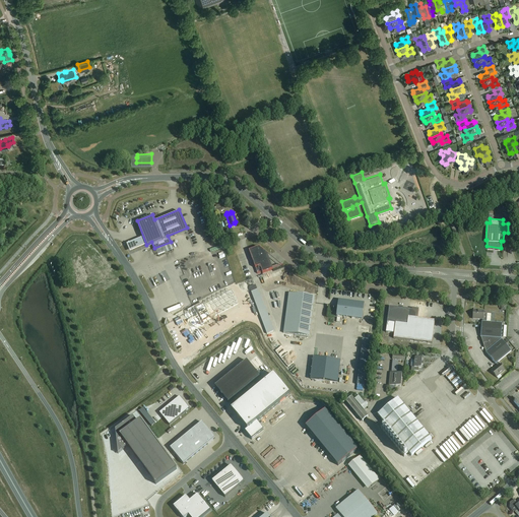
[(371,230),(359,234),(361,239),(373,235),(371,230)]
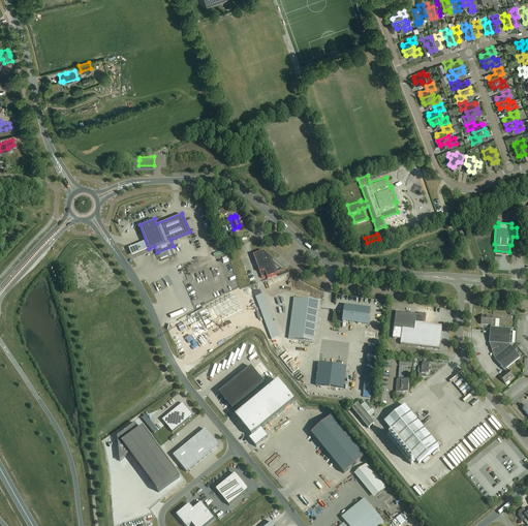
[(144,238),(128,244),(131,252),(148,246),(144,238)]
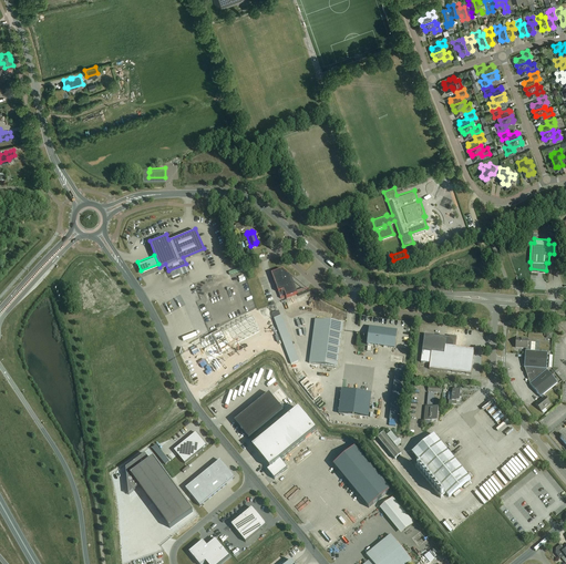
[(271,270),(275,279),(274,280),(279,296),(285,294),(285,295),(297,290),(291,275),(281,266),(271,270)]
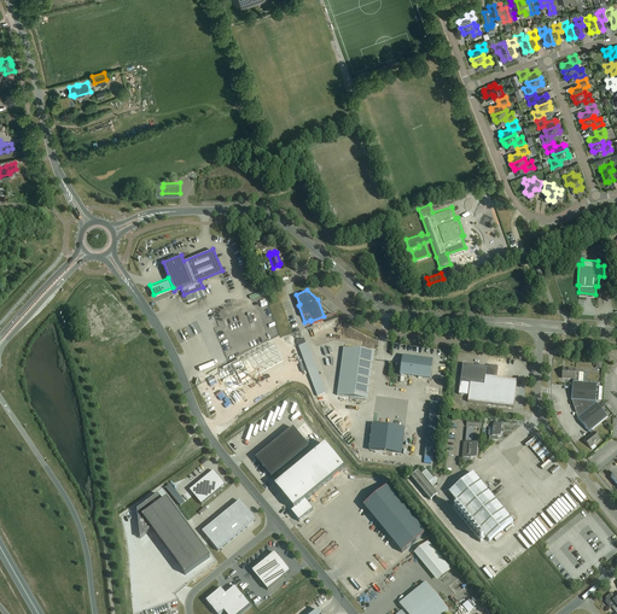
[(246,355),(244,352),(221,364),(233,385),(256,372),(255,370),(286,352),(278,337),(246,355)]
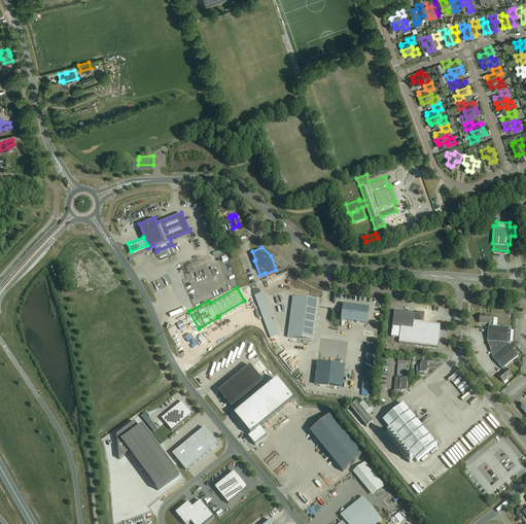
[(259,291),(253,293),(270,337),(277,334),(260,290),(259,291)]
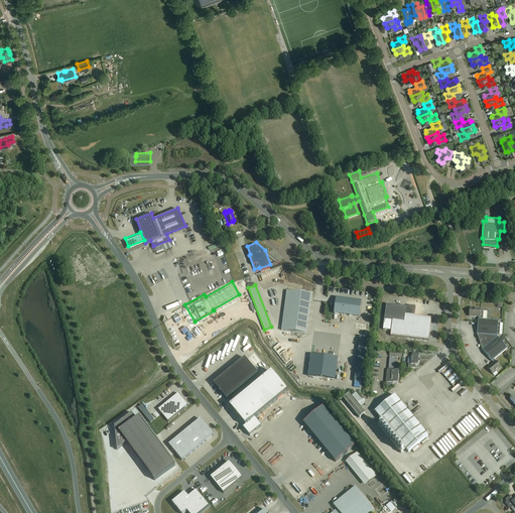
[(311,291),(285,288),(280,328),(305,331),(311,291)]
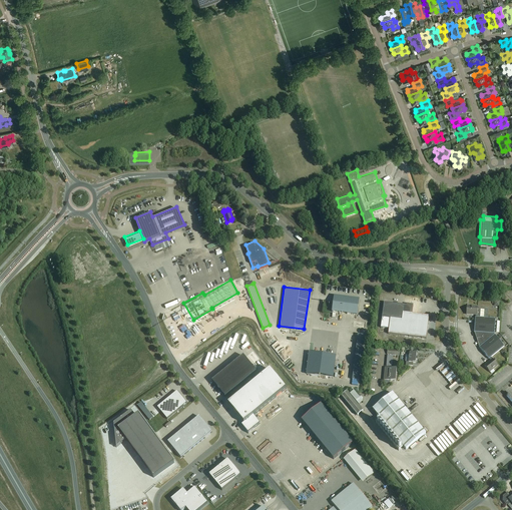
[(358,297),(334,294),(331,310),(356,313),(358,297)]
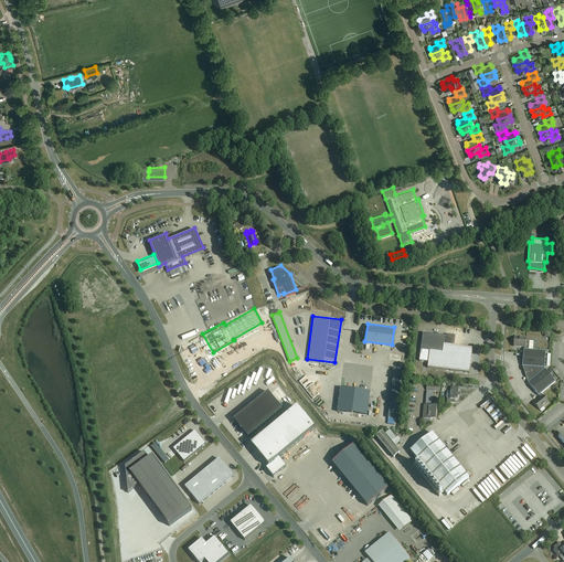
[(418,359),(427,360),(426,364),(468,370),(471,346),(453,343),(454,333),(447,332),(447,333),(422,330),(418,359)]
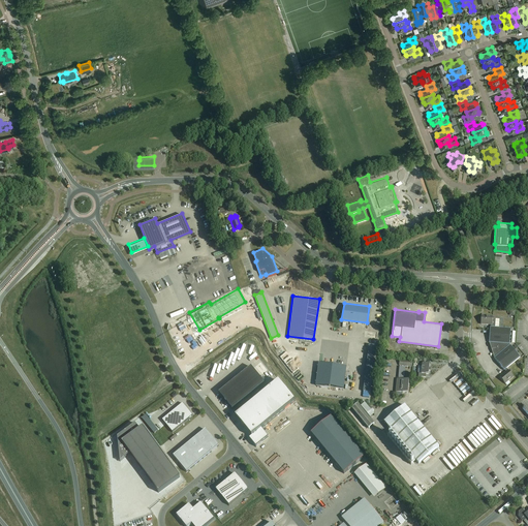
[(479,321),(490,322),(491,322),(491,316),(492,314),(480,313),(479,321)]
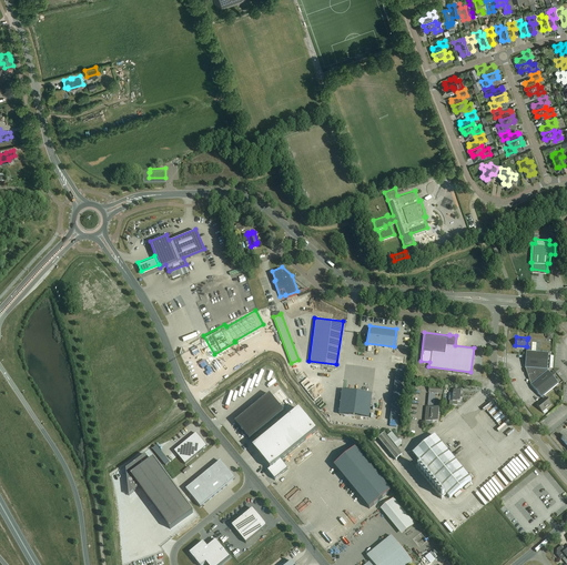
[(527,346),(526,346),(526,349),(525,349),(524,365),(525,365),(530,382),(529,382),(540,395),(540,394),(543,396),(536,402),(542,410),(550,402),(543,393),(557,381),(546,369),(546,367),(547,351),(535,350),(535,341),(527,340),(527,346)]
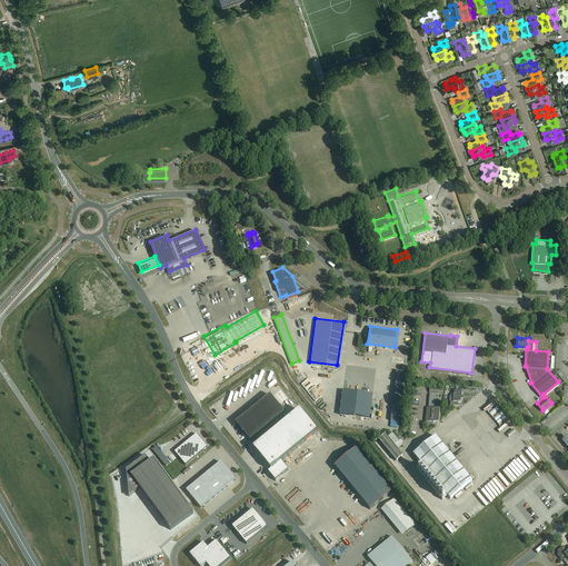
[(392,417),(399,418),(406,368),(398,367),(392,417)]
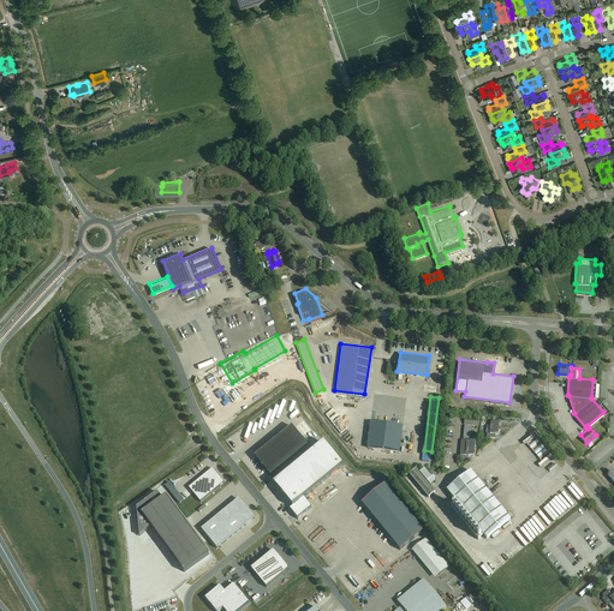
[(499,419),(490,419),(489,431),(486,431),(486,435),(494,436),(494,432),(498,432),(498,427),(499,427),(500,424),(498,424),(499,419)]
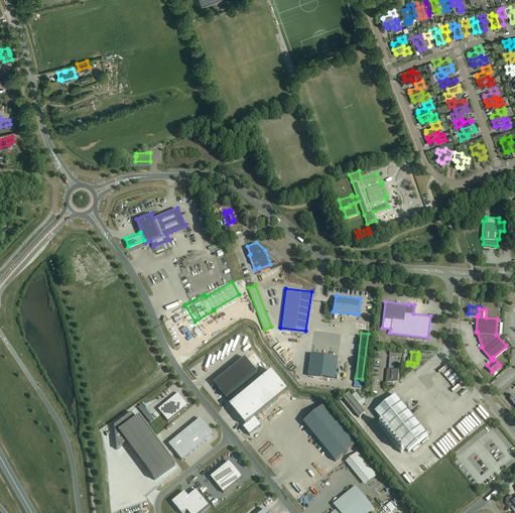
[(317,353),(314,375),(327,376),(330,355),(317,353)]
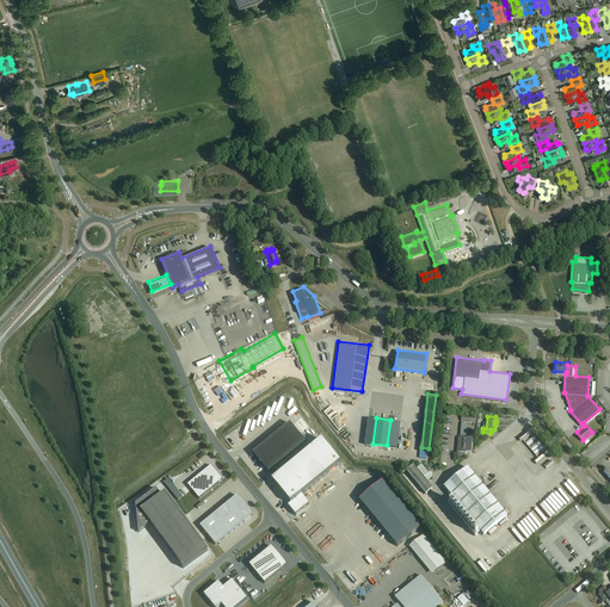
[(267,470),(305,439),(289,420),(252,451),(267,470)]
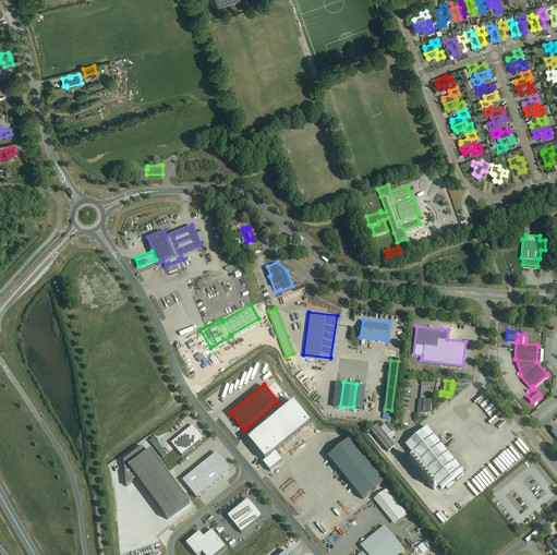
[(431,398),(418,397),(416,411),(430,412),(431,398)]
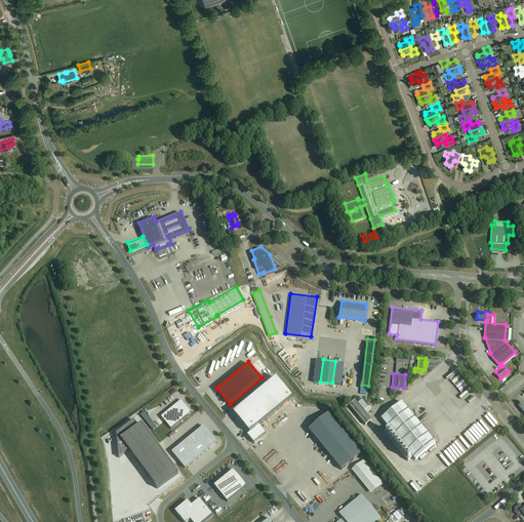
[(275,375),(232,410),(248,431),(246,433),(253,441),(266,431),(258,423),(292,396),(275,375)]
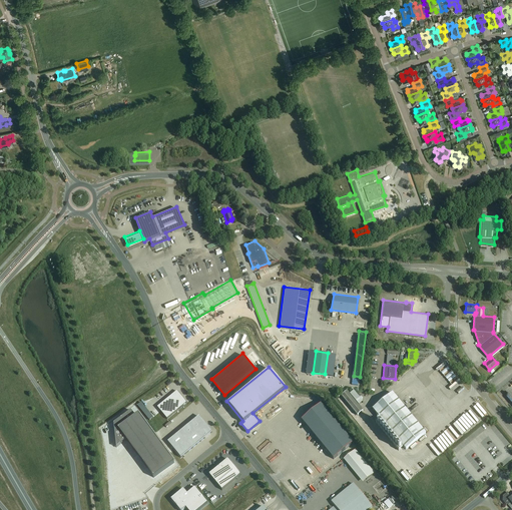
[(405,394),(415,384),(413,382),(403,391),(405,394)]
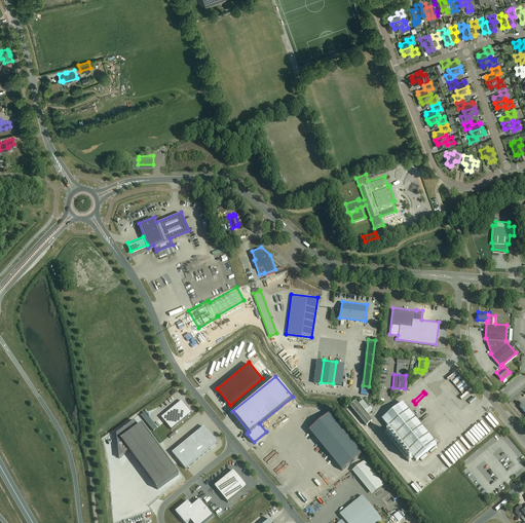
[(477,394),(475,391),(464,400),(469,405),(471,403),(469,400),(470,399),(473,402),(479,396),(477,394)]
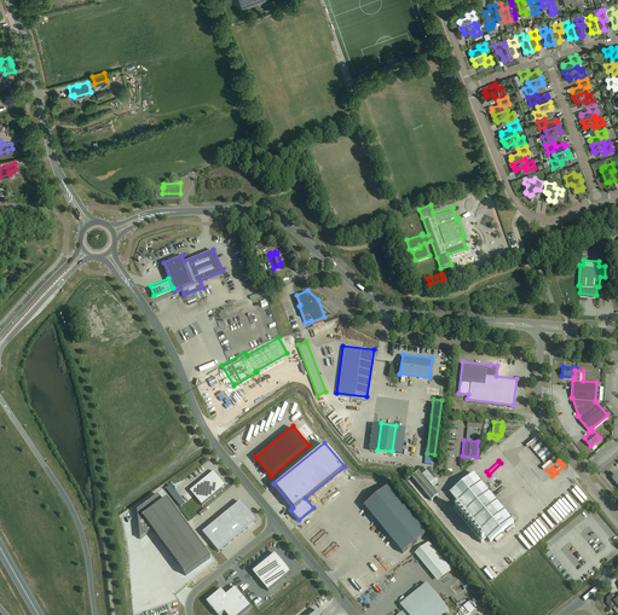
[(201,503),(225,483),(213,469),(189,488),(201,503)]
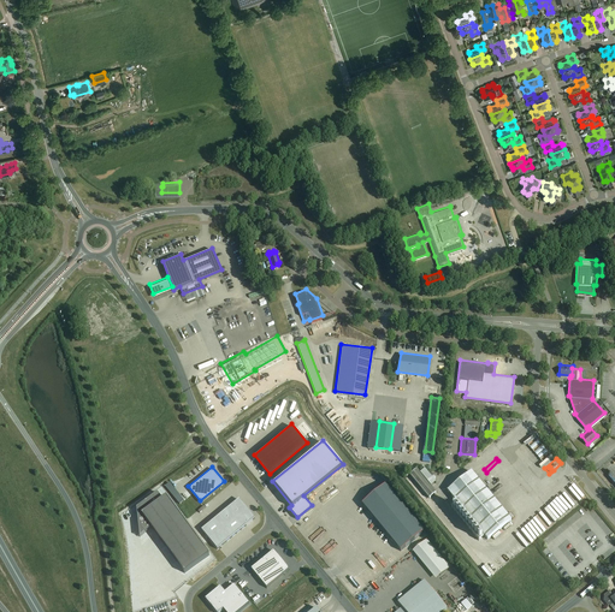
[(419,471),(415,467),(408,473),(429,495),(435,491),(430,485),(435,480),(432,477),(431,476),(424,467),(419,471)]
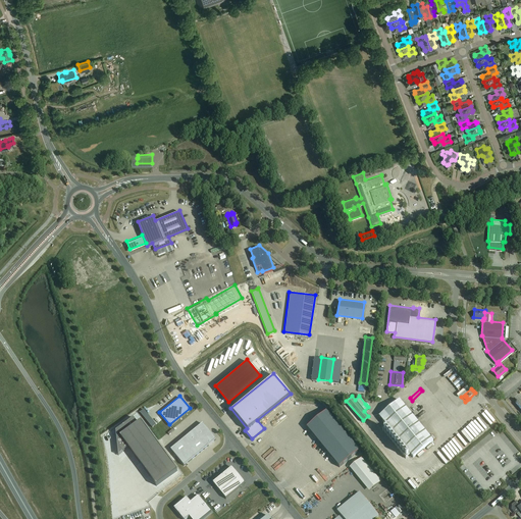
[(378,414),(385,423),(409,453),(412,456),(432,438),(399,398),(378,414)]
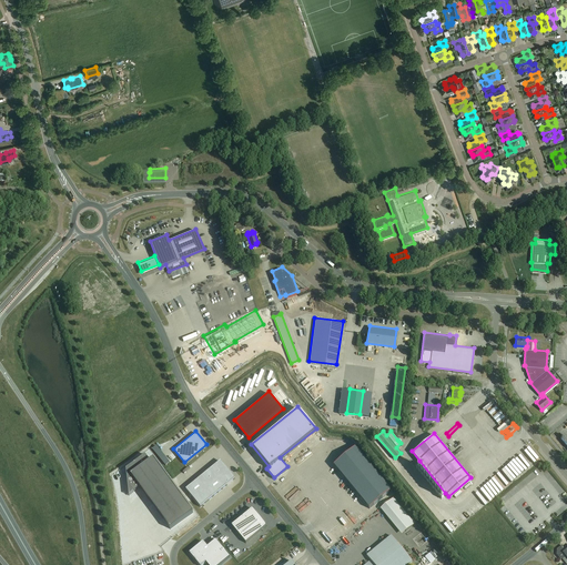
[(525,436),(512,446),(517,452),(506,461),(516,473),(538,456),(528,443),(529,442),(525,436)]
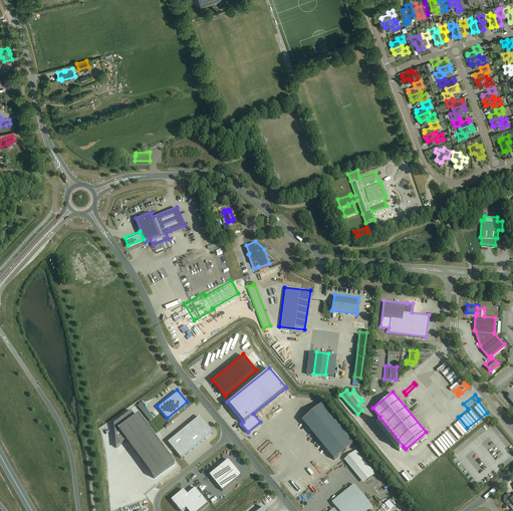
[(337,423),(320,403),(301,419),(333,458),(353,442),(353,441),(347,435),(337,423)]
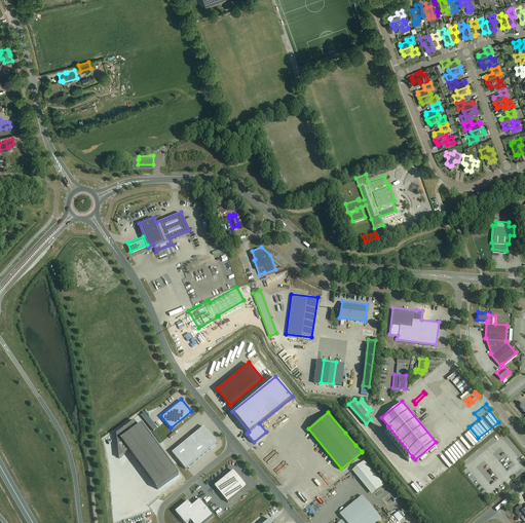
[(134,419),(116,434),(119,458),(128,450),(157,489),(178,473),(141,422),(138,425),(134,419)]
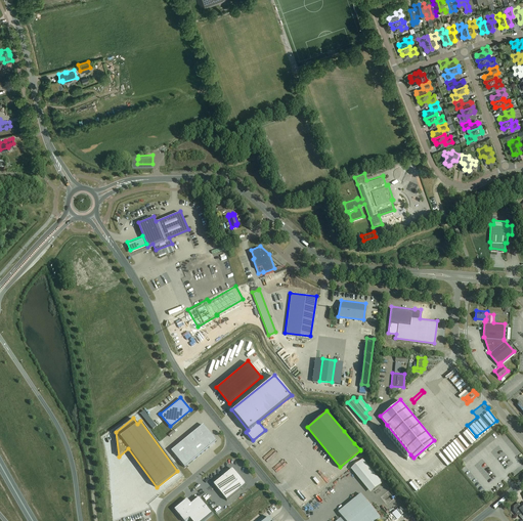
[(184,465),(216,439),(203,423),(171,449),(184,465)]
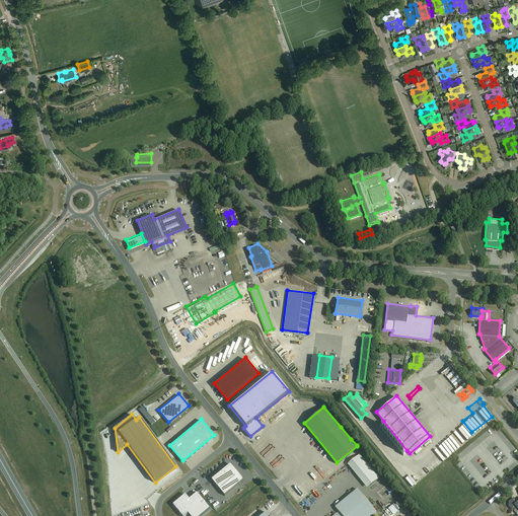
[(359,452),(347,462),(366,486),(378,476),(359,452)]
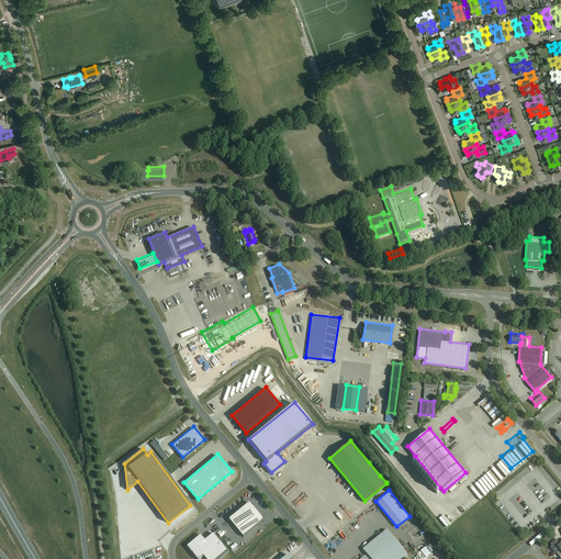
[(249,501),(228,517),(243,535),(262,517),(249,501)]
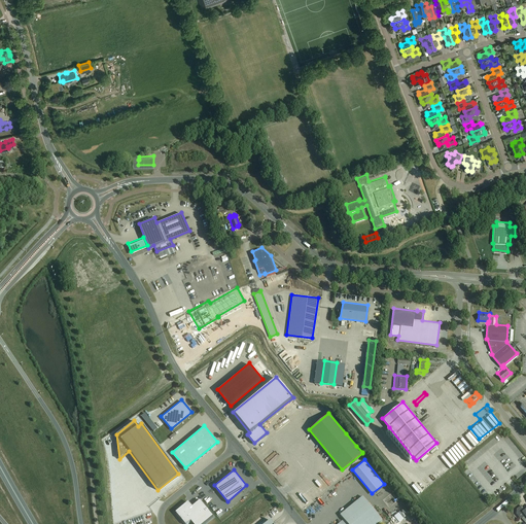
[(361,494),(339,513),(343,518),(335,523),(374,523),(381,519),(361,494)]
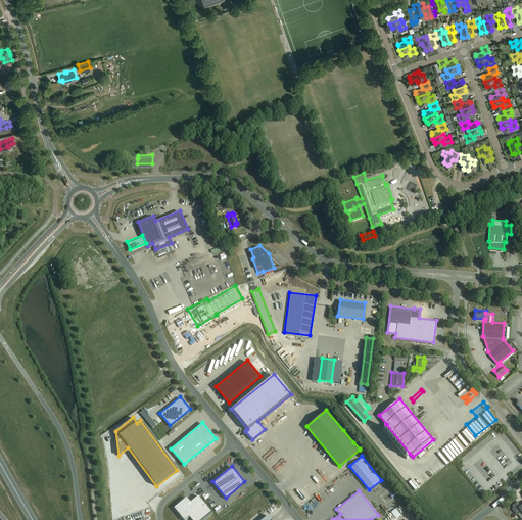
[(186,497),(174,507),(184,519),(188,516),(192,519),(198,519),(210,511),(198,494),(190,502),(186,497)]
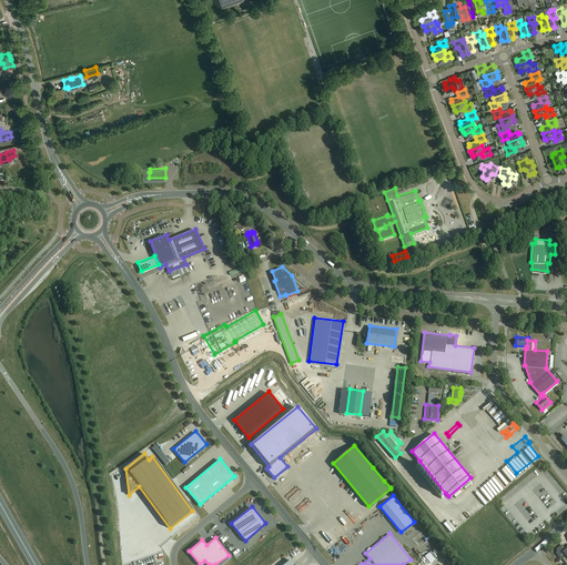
[(566,545),(565,547),(560,543),(556,547),(555,552),(559,557),(564,553),(566,557),(566,545)]
